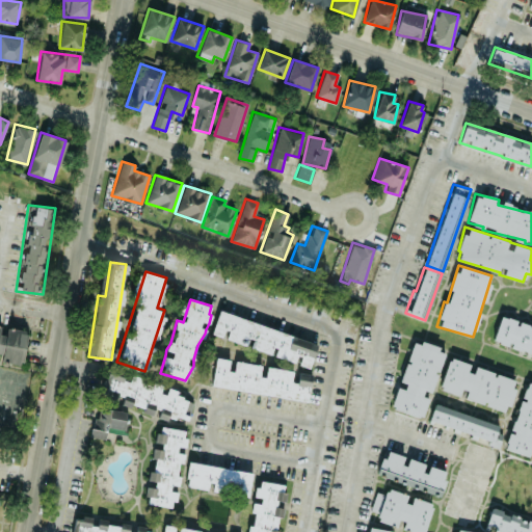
[(317,343),(218,311),(211,333),(223,337),(222,339),(272,354),(271,355),(309,368),(317,343)]
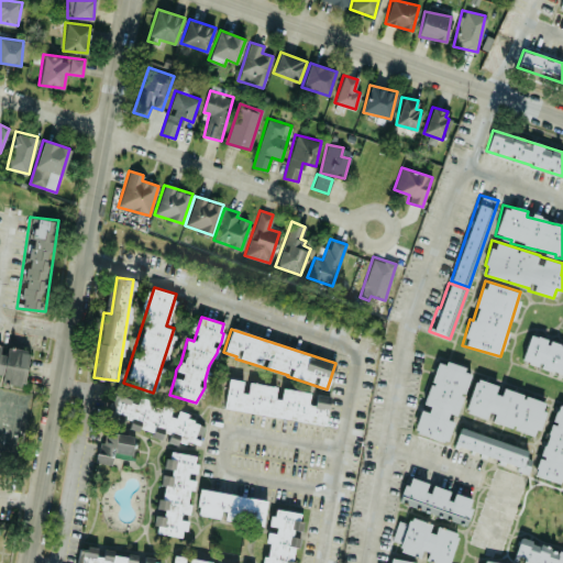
[(562,344),(548,340),(548,339),(529,333),(521,361),(539,365),(538,368),(562,375),(562,344)]
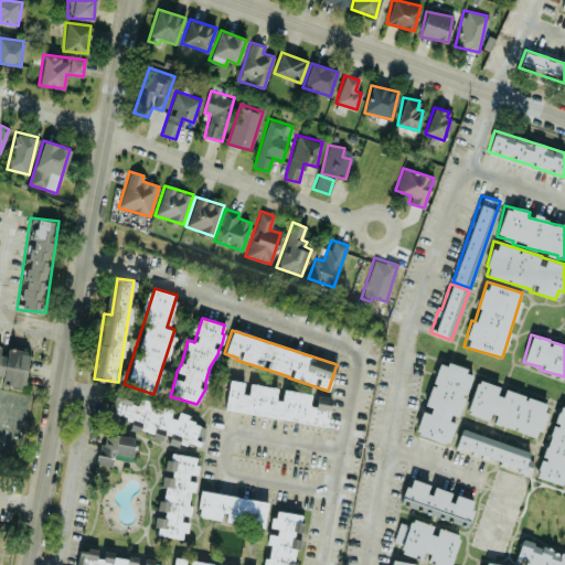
[(0,382),(23,386),(28,351),(0,345),(0,344),(0,382)]
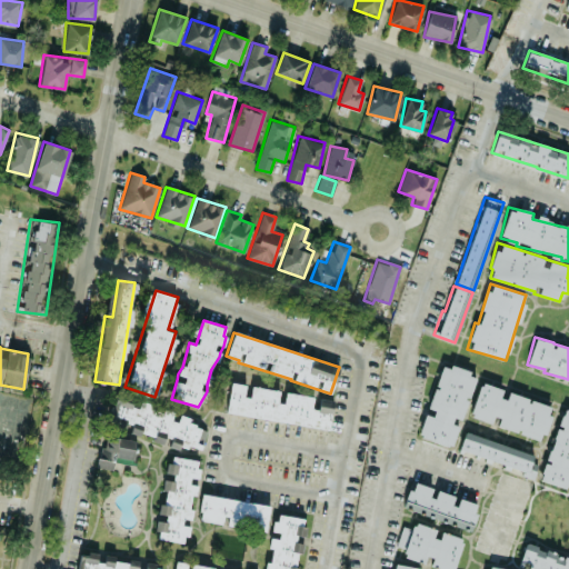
[(417,437),(451,447),(458,421),(461,422),(475,373),(440,363),(428,411),(425,411),(417,437)]
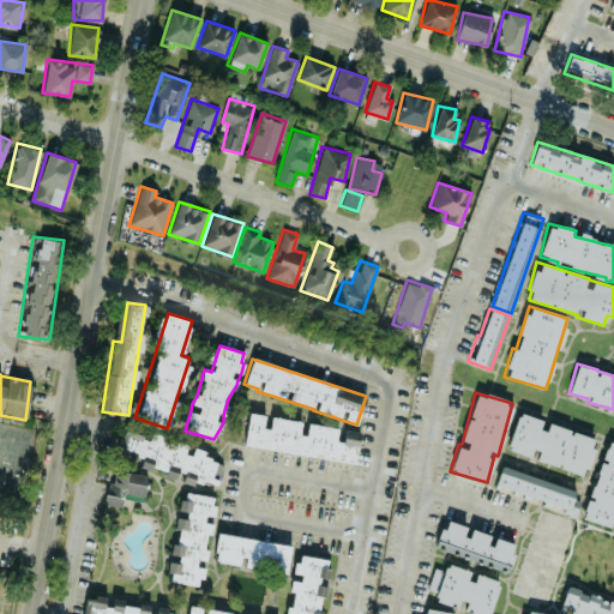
[(548,423),(546,431),(539,429),(542,419),(517,411),(506,449),(529,455),(530,447),(539,450),(536,462),(584,475),(593,447),(591,447),(594,437),(548,423)]
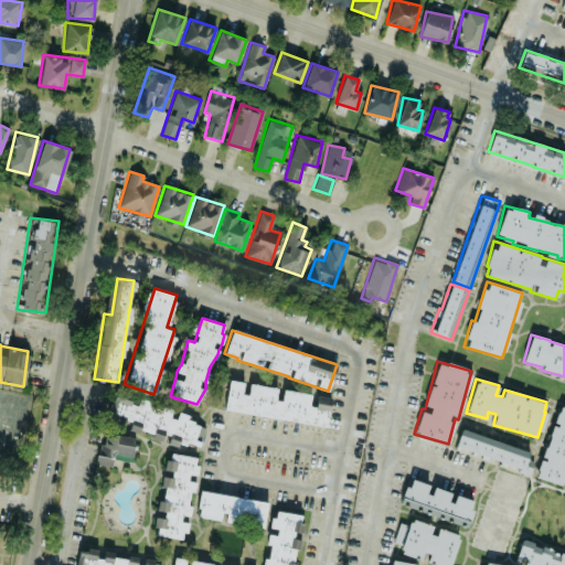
[(327,424),(330,396),(317,395),(315,405),(309,404),(310,393),(279,388),(279,387),(248,383),(247,394),(242,393),(243,382),(228,380),(224,409),(327,424)]
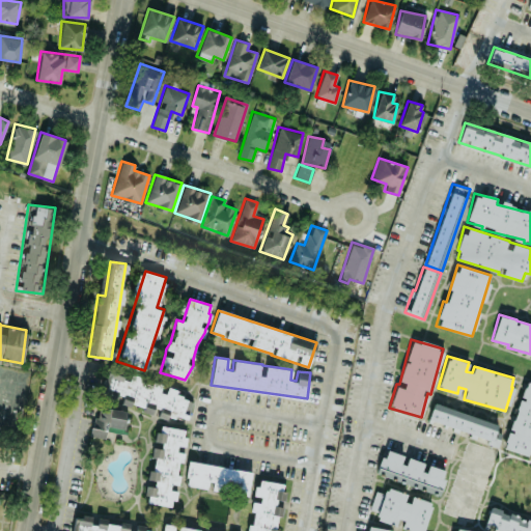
[(530,382),(526,381),(520,397),(509,430),(508,430),(502,447),(528,455),(530,445),(530,382)]
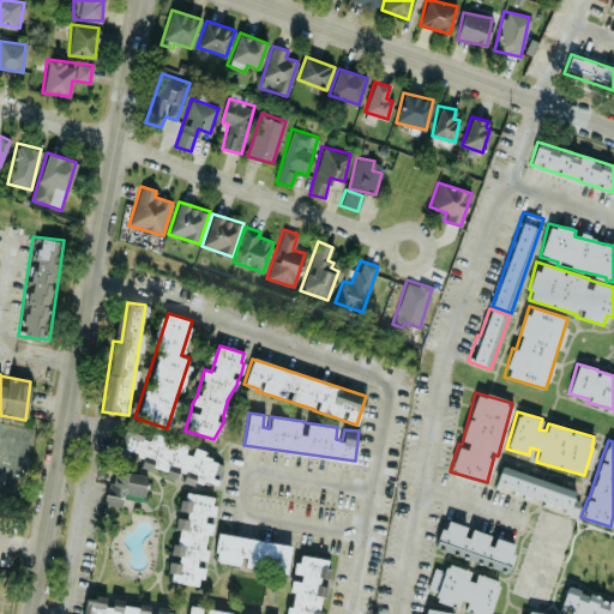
[(106,504),(121,507),(124,497),(142,500),(148,475),(113,468),(106,504)]
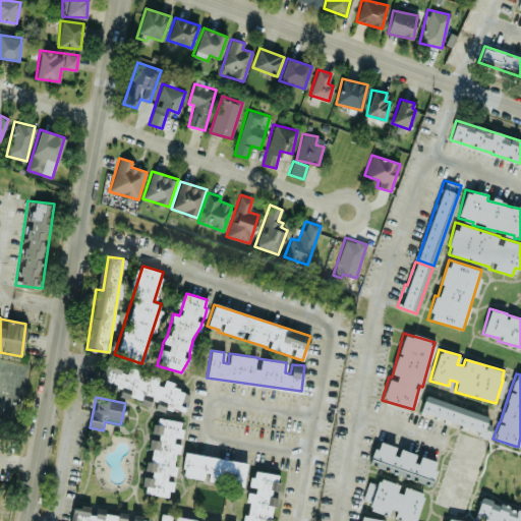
[(486,438),(493,414),(424,397),(419,413),(479,429),(477,436),(486,438)]
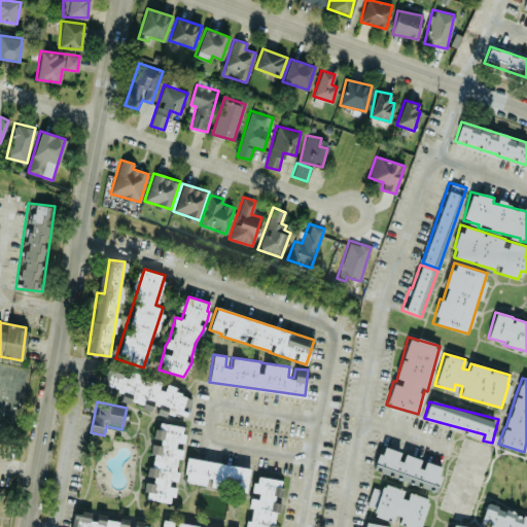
[(144,496),(172,500),(174,487),(168,486),(169,479),(175,480),(178,458),(181,458),(182,446),(181,446),(184,426),(156,422),(154,437),(162,438),(161,446),(151,444),(150,453),(155,454),(154,466),(148,465),(144,496)]
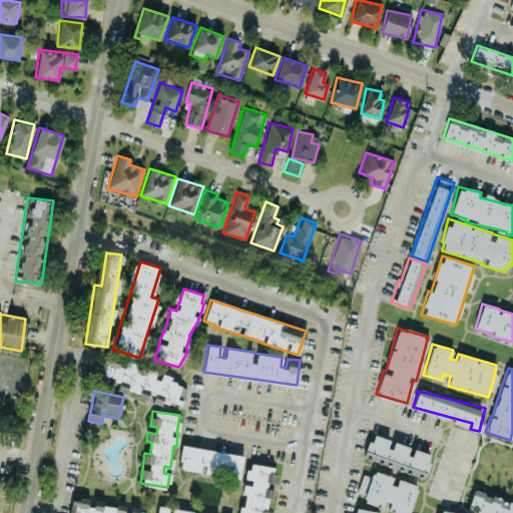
[(431,454),(411,448),(412,447),(391,441),(391,440),(371,434),(364,459),(424,477),(431,454)]
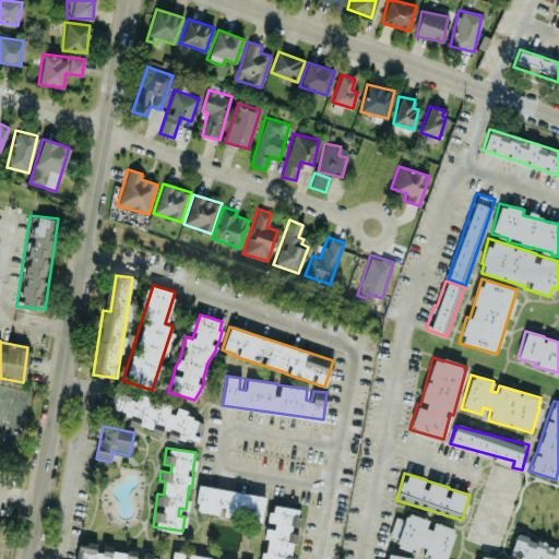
[(264,496),(199,486),(194,511),(261,521),(264,496)]
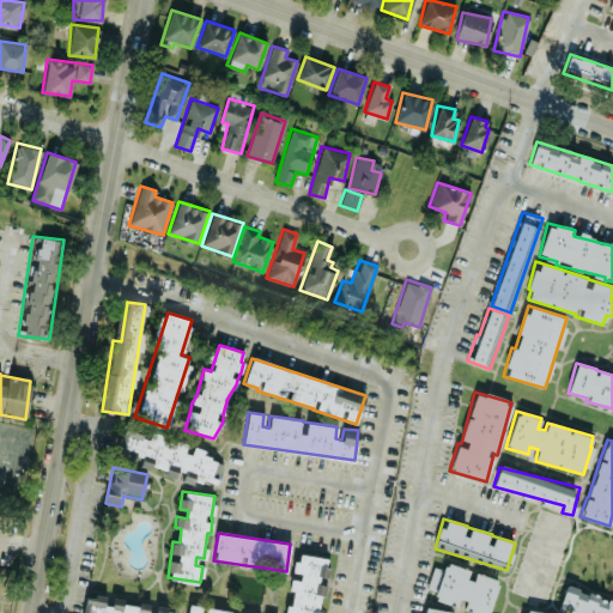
[(319,612),(322,595),(326,595),(327,581),(326,581),(328,558),(296,553),(293,572),(299,572),(299,580),(292,580),(289,606),(285,605),(284,612),(319,612)]
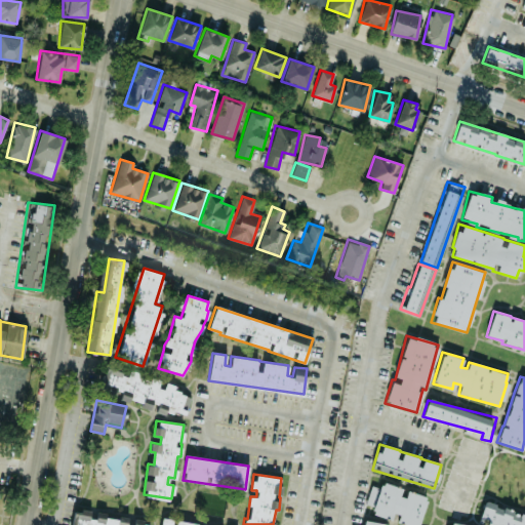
[(406,490),(405,496),(400,495),(402,487),(381,482),(380,487),(370,485),(365,503),(374,506),(372,514),(394,520),(394,521),(409,524),(418,524),(427,495),(406,490)]
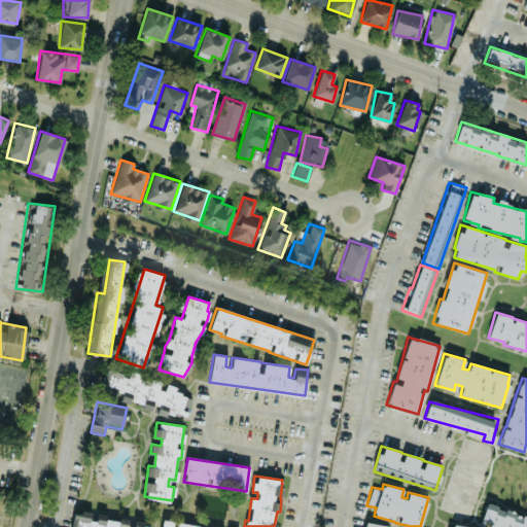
[(526,526),(526,516),(486,503),(481,521),(497,526),(526,526)]
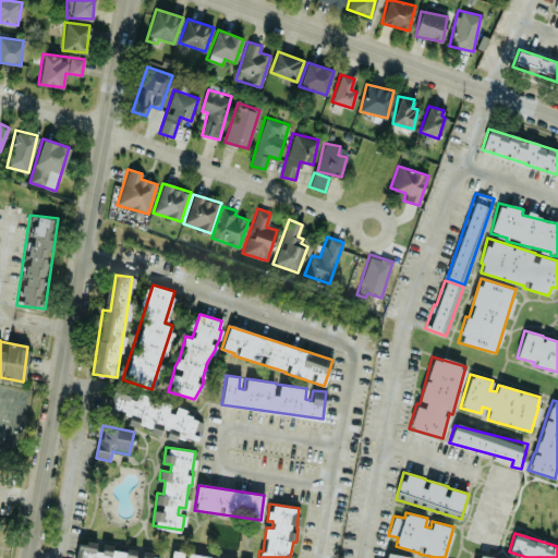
[(76,557),(159,557),(159,556),(142,553),(141,557),(136,557),(134,557),(134,555),(96,546),(96,544),(80,541),(76,557)]
